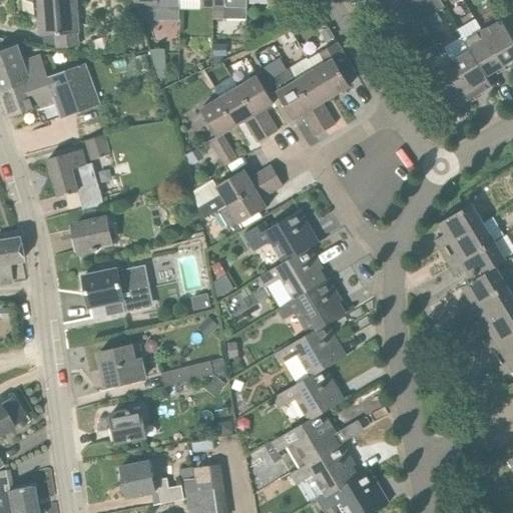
[(57,48),(79,47),(76,0),(37,0),(39,36),(43,36),(43,44),(56,44),(57,48)]
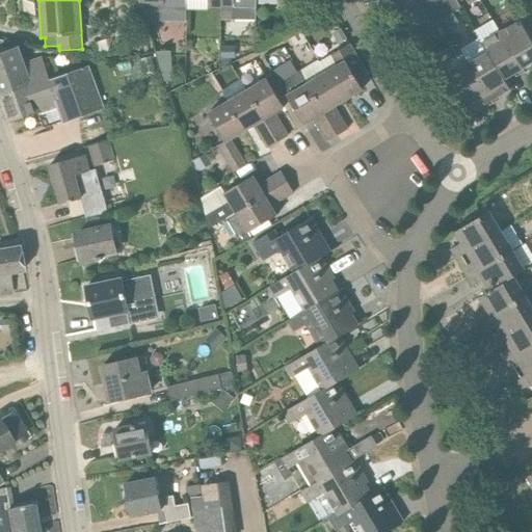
[(221,0),(221,6),(221,20),(234,20),(234,7),(257,6),(256,0),(221,0)]
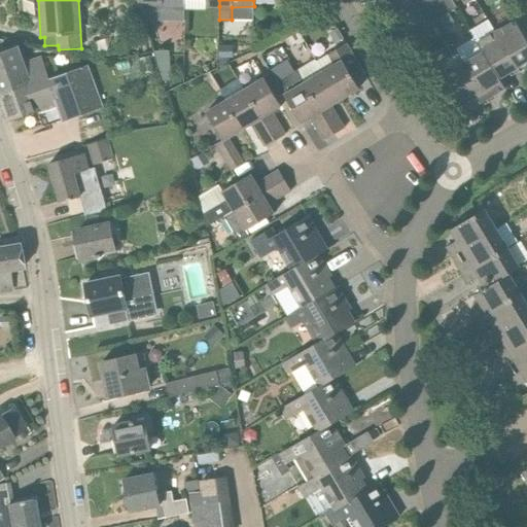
[(427,27),(438,20),(426,0),(420,0),(414,4),(427,27)]
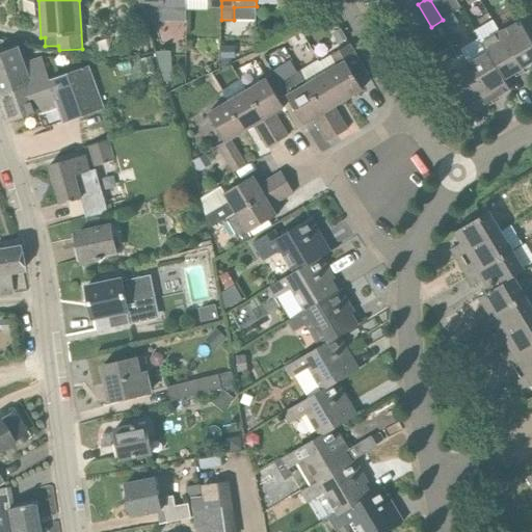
[(453,14),(461,8),(455,0),(430,0),(443,20),(453,14)]
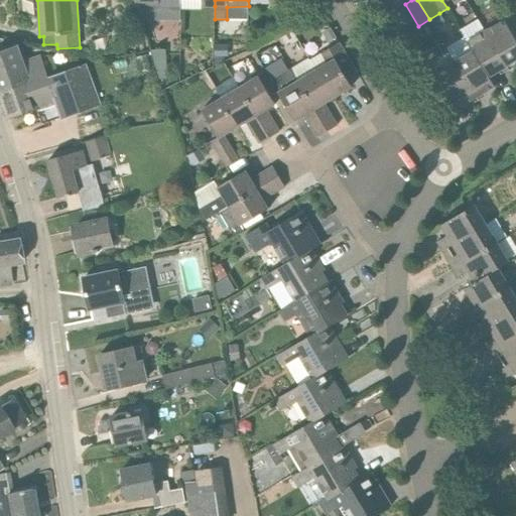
[(429,19),(435,29),(445,23),(439,13),(429,19)]
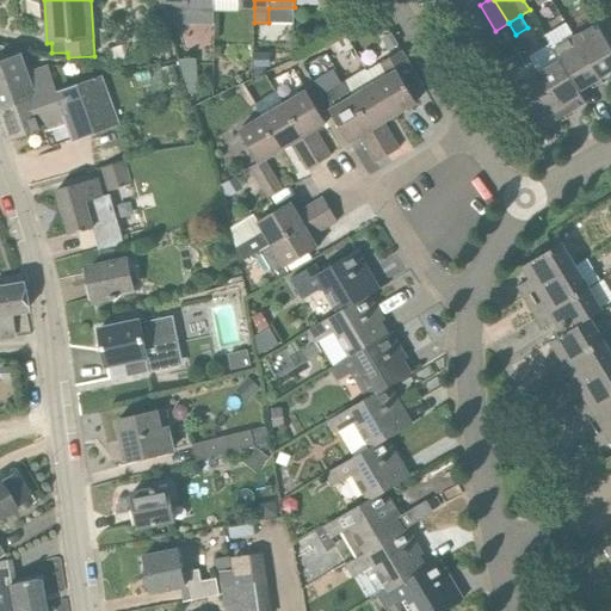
[(575,37),(602,78),(610,72),(610,47),(597,24),(575,37)]
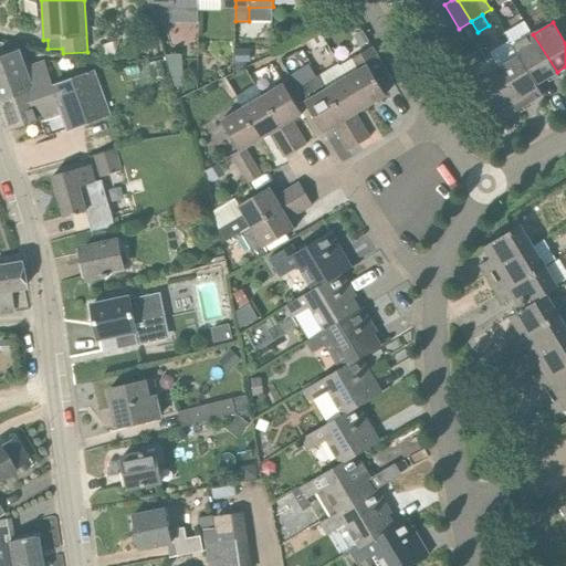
[(369,41),(363,30),(353,35),(360,46),(369,41)]
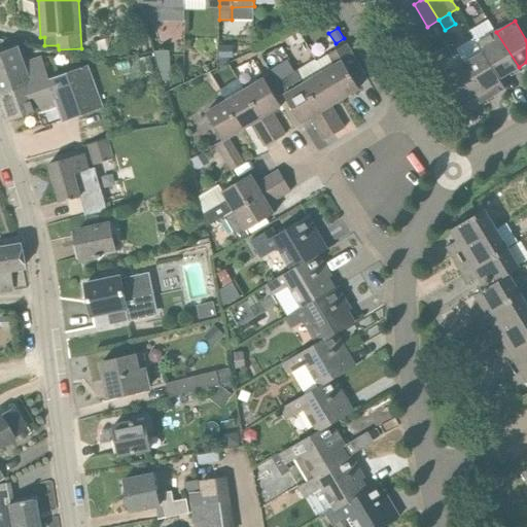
[(408,39),(413,47),(428,38),(423,30),(408,39)]
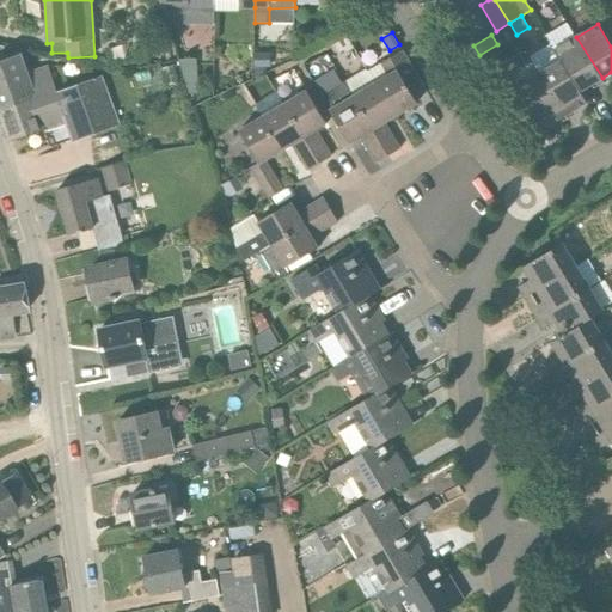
[(603,78),(576,37),(555,49),(580,91),(603,78)]
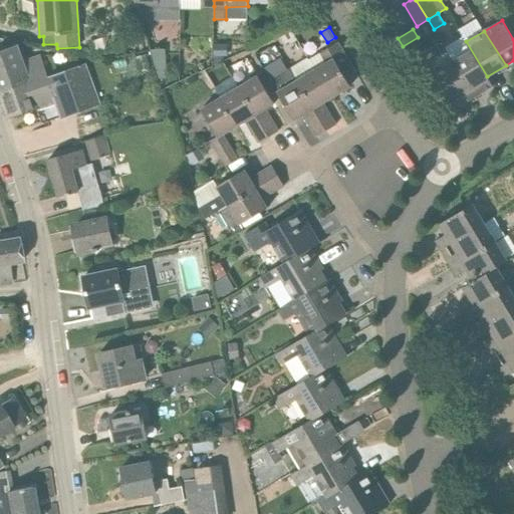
[(464,38),(463,38),(446,49),(453,62),(475,97),(493,86),(487,76),(466,41),(464,38)]
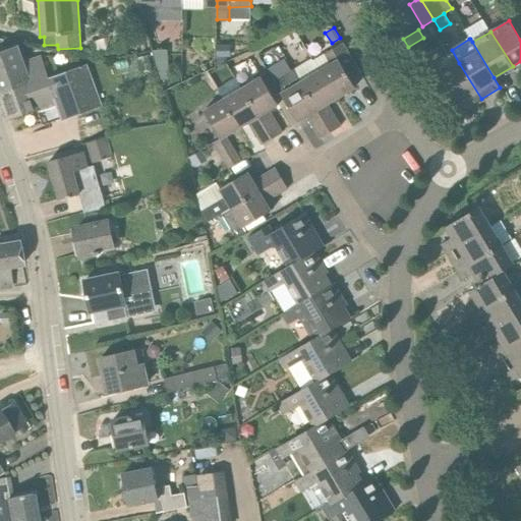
[(321,68),(337,98),(355,88),(350,78),(359,72),(342,44),(324,54),(329,63),(321,68)]
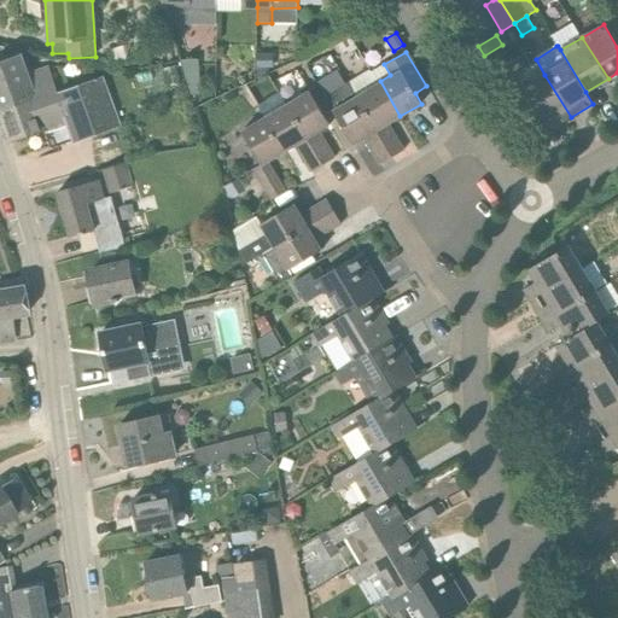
[(126,60),(127,68),(141,65),(136,53),(128,58),(126,60)]
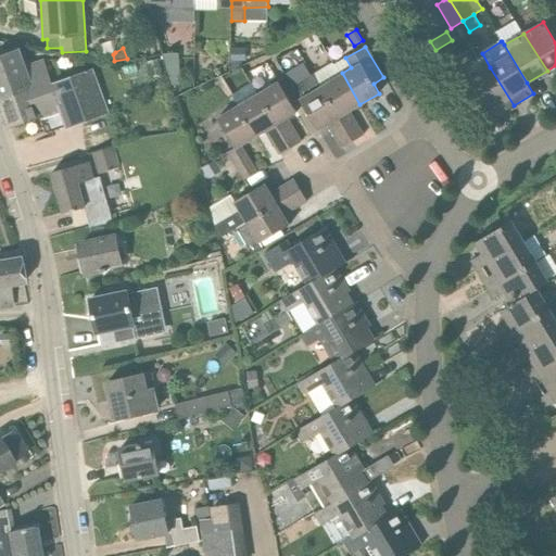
[(241,61),(245,61),(247,48),(231,48),(230,61),(241,61)]
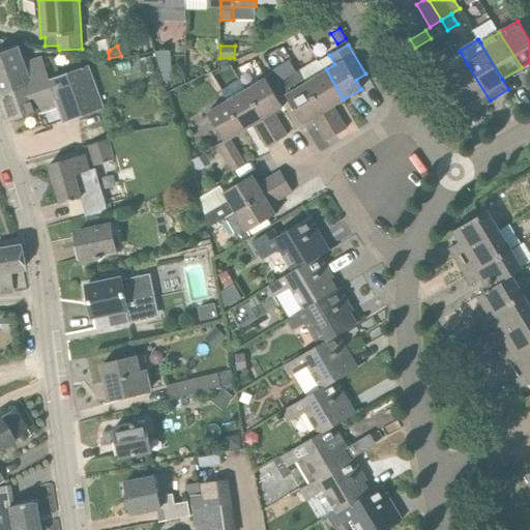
[(0,52),(0,88),(42,74),(36,59),(22,64),(16,47),(0,52)]
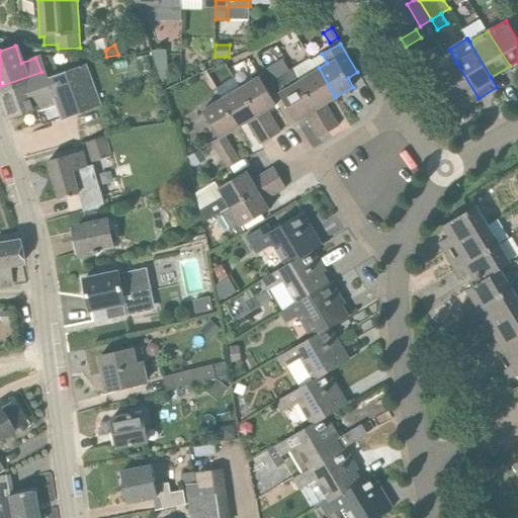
[(459,109),(479,98),(456,63),(438,74),(448,90),(459,109)]
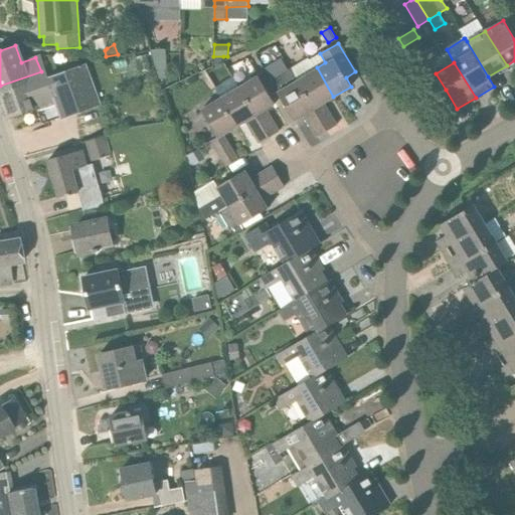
[(48,77),(63,116),(64,119),(102,105),(86,63),(48,77)]
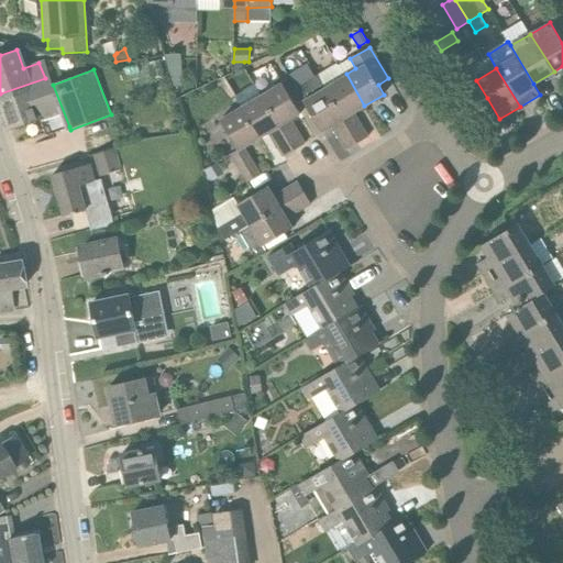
[(353,113),(364,106),(346,74),(324,86),(359,143),(367,138),(353,113)]
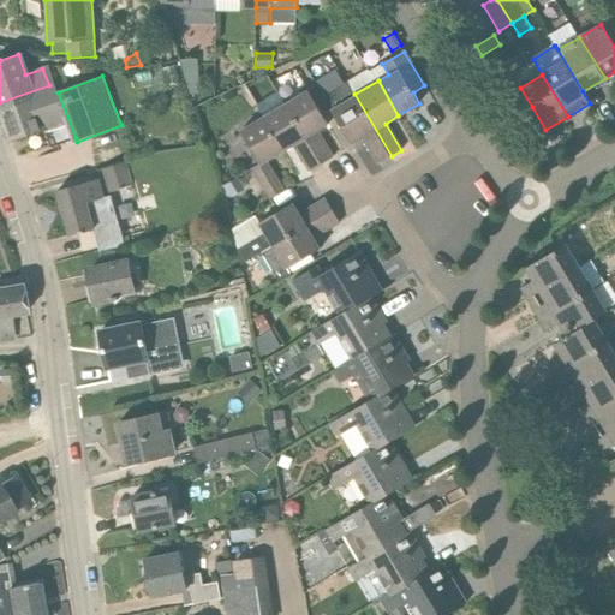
[(76,138),(58,93),(54,83),(49,85),(0,102),(0,108),(12,141),(43,129),(51,148),(76,138)]
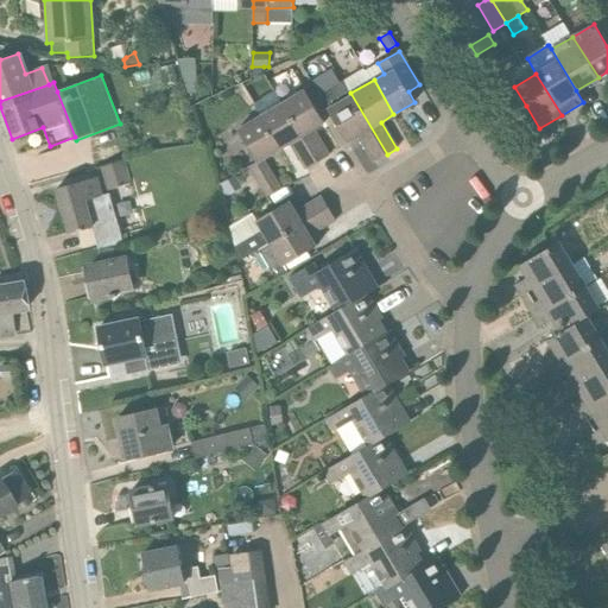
[(499,96),(511,116),(526,106),(514,87),(499,96)]
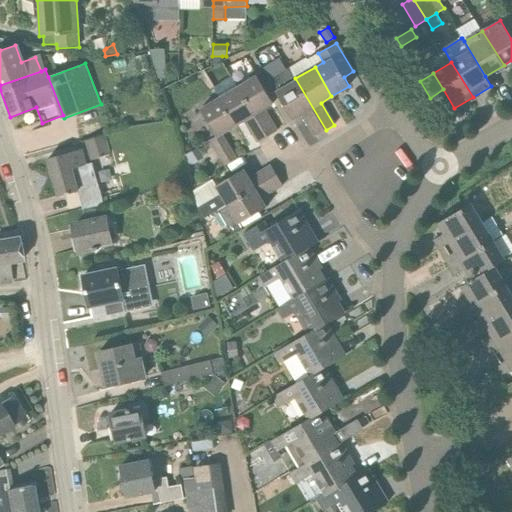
[(239,87),(268,137),(277,131),(264,109),(273,103),(257,76),(239,87)]
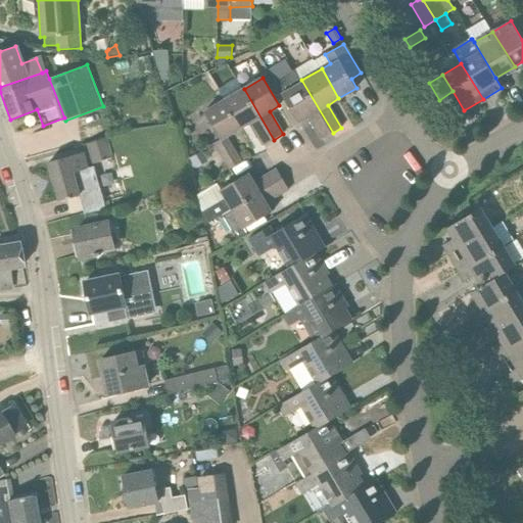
[(322,139),(333,133),(301,80),(281,92),(298,123),(308,116),(322,139)]
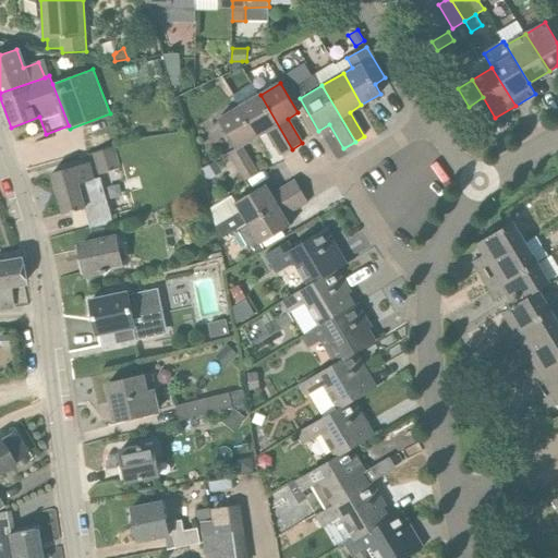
[(280,156),(292,149),(261,95),(240,106),(257,136),(266,132),(280,156)]
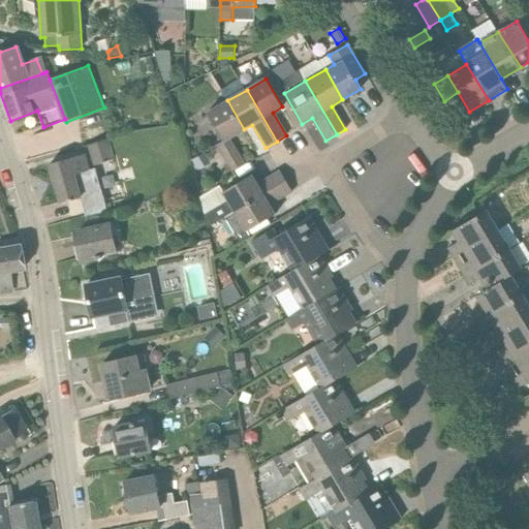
[(228,138),(244,129),(227,100),(207,114),(223,141),(217,145),(232,172),(244,164),(228,138)]
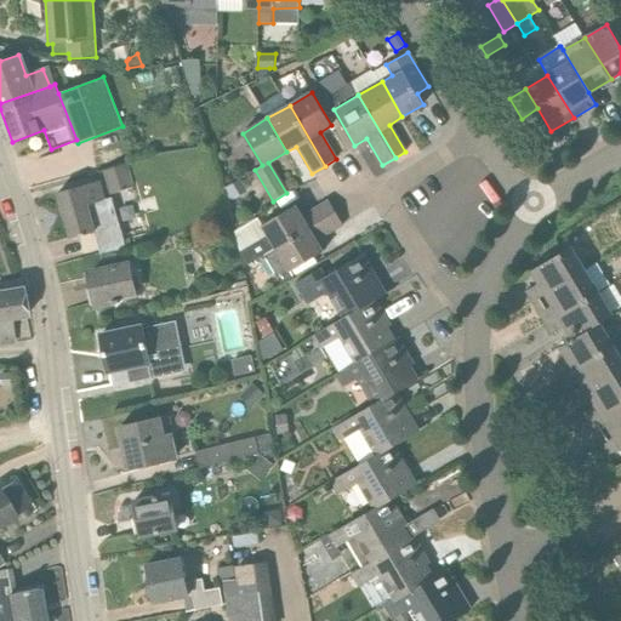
[(134,187),(126,163),(103,170),(110,194),(134,187)]
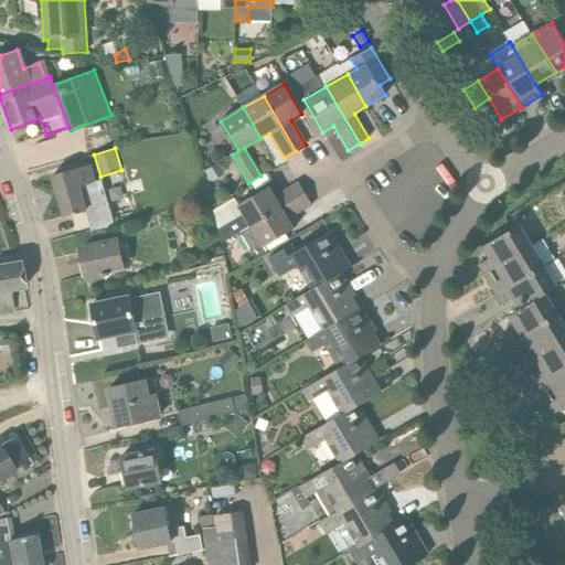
[(225,174),(220,163),(205,171),(211,182),(225,174)]
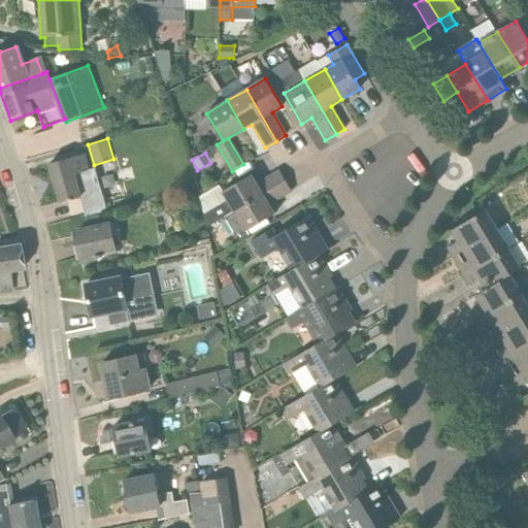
[(61,202),(79,197),(86,218),(107,210),(94,167),(89,168),(84,154),(50,163),(61,202)]
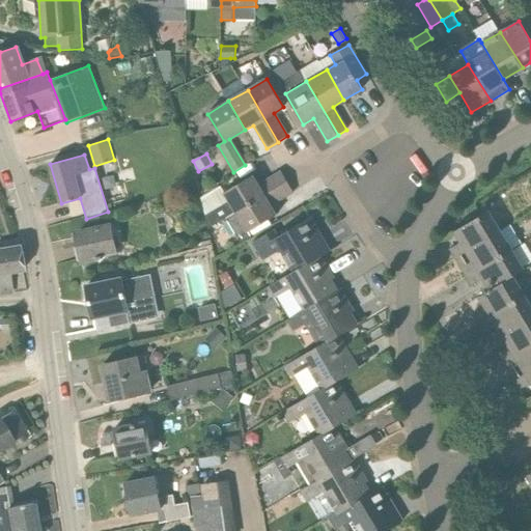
[(233,216),(287,183),(281,171),(258,186),(252,175),(220,195),(225,203),(205,216),(208,229),(233,216)]
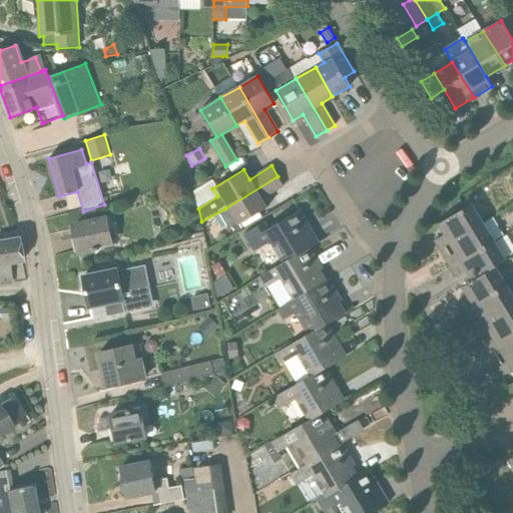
[(225,208),(236,225),(267,208),(261,198),(284,185),(278,176),(225,208)]
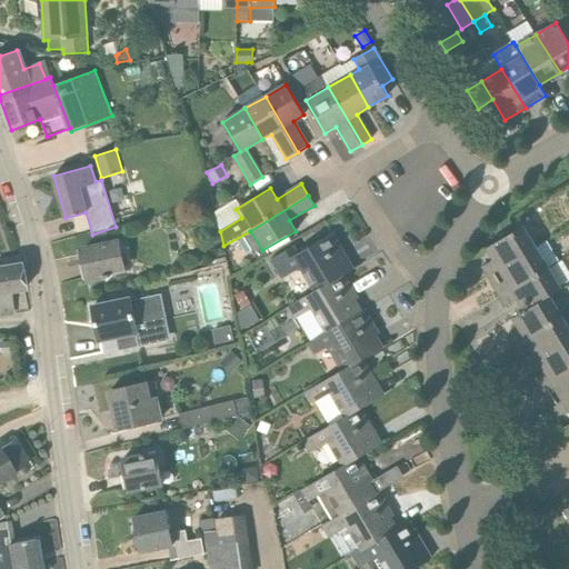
[(499,269),(536,247),(523,226),(487,248),(493,260),(481,267),(488,277),(499,270),(499,269)]
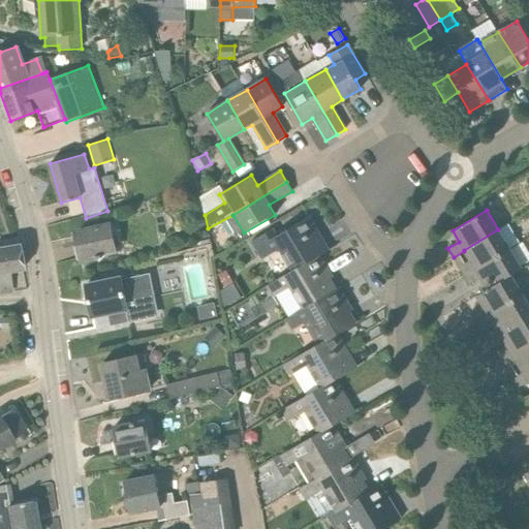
[(99,225),(98,216),(85,218),(87,227),(99,225)]
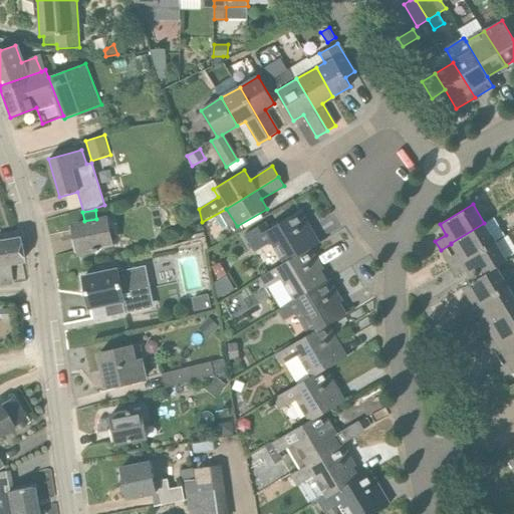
[(268,246),(280,266),(309,248),(303,238),(313,233),(300,211),(267,230),(263,224),(244,235),(255,254),(268,246)]
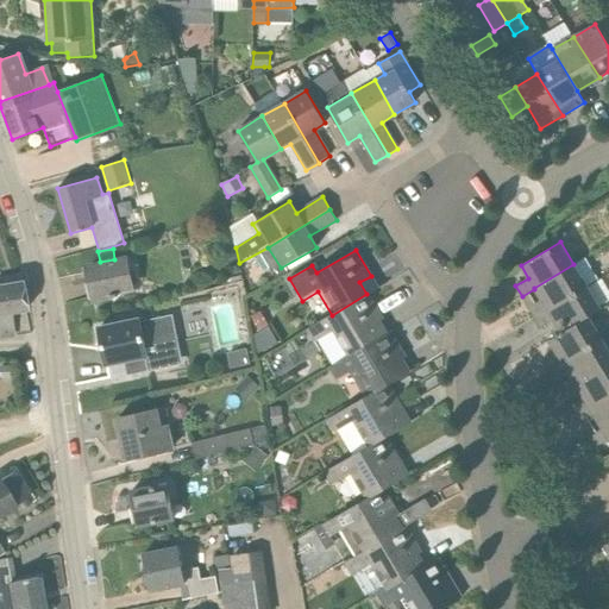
[(89,301),(110,296),(111,300),(119,299),(118,294),(132,290),(126,258),(82,268),(89,301)]
